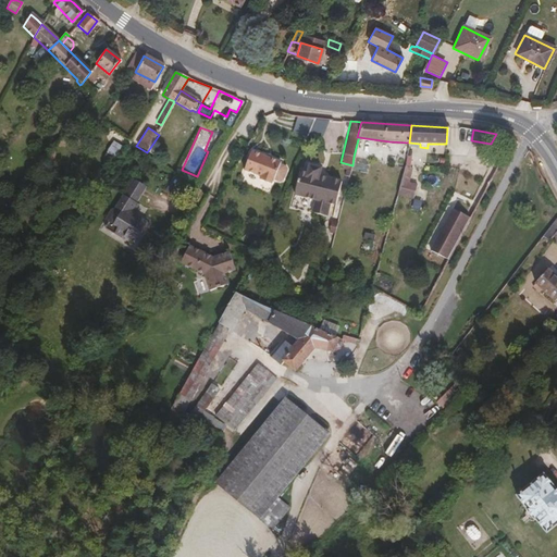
[(517,143),(509,138),(496,134),(491,144),(514,148),(517,143)]
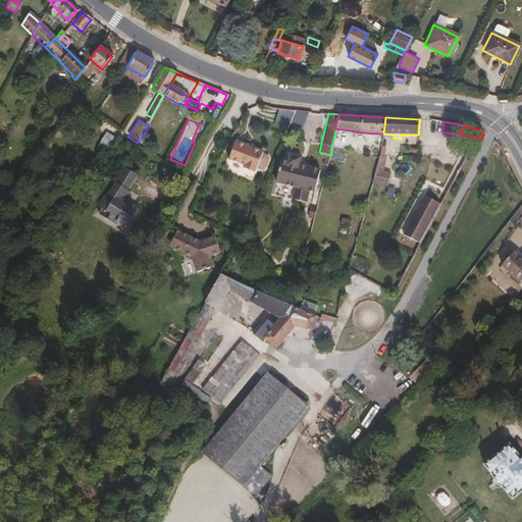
[(342,138),(343,129),(336,128),(335,131),(331,147),(337,149),(340,139),(342,138)]
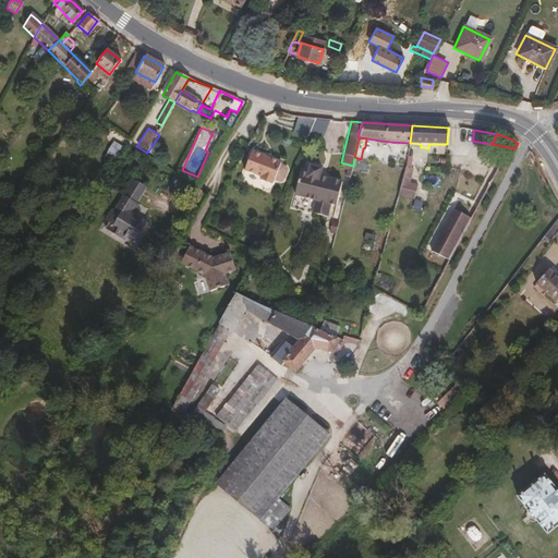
[(107,153),(114,158),(123,146),(114,141),(107,153)]
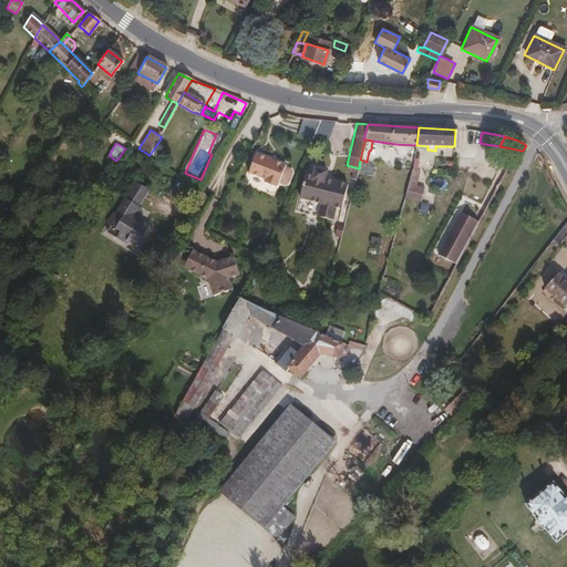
[(276,184),(284,165),(255,153),(247,173),(264,179),(261,182),(274,186),(274,184),(276,184)]
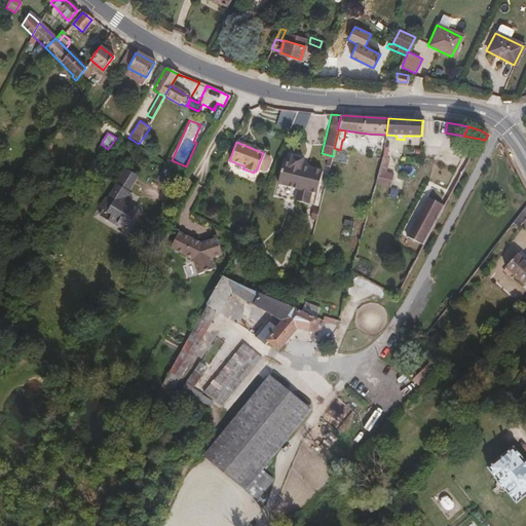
[(315,195),(322,173),(301,166),(303,159),(292,156),(290,163),(284,161),(276,185),(297,190),(294,200),(307,204),(311,194),(315,195)]
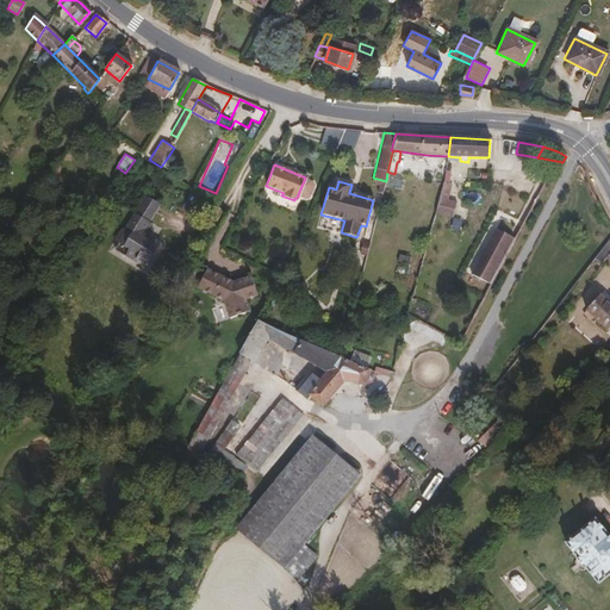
[(444,200),(449,184),(442,181),(437,199),(444,200)]
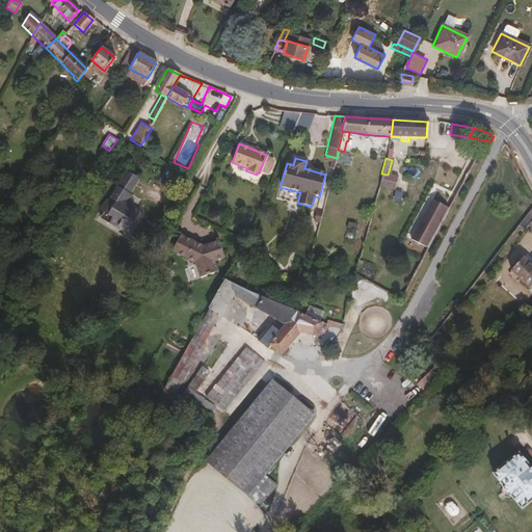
[(131,194),(139,179),(127,171),(117,186),(131,194)]
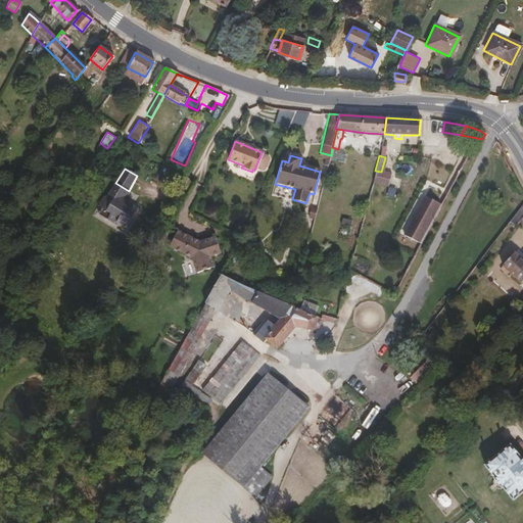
[(126,229),(138,209),(125,202),(127,199),(124,198),(129,191),(115,183),(107,196),(107,200),(101,210),(110,215),(106,221),(115,226),(117,224),(126,229)]
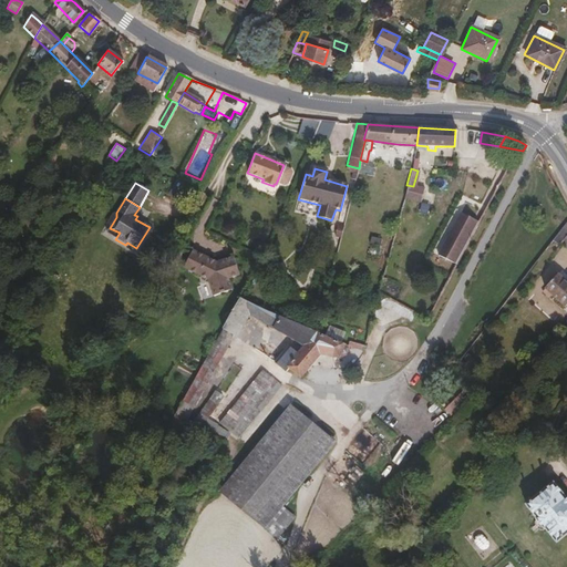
[(409,281),(430,206),(403,198),(378,291),(400,303),(412,309),(424,287),(409,281)]
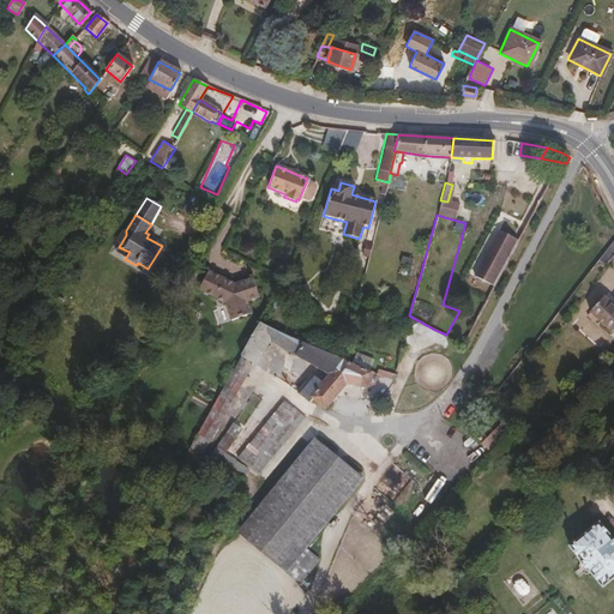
[(494,288),(522,241),(503,229),(477,277),(494,288)]
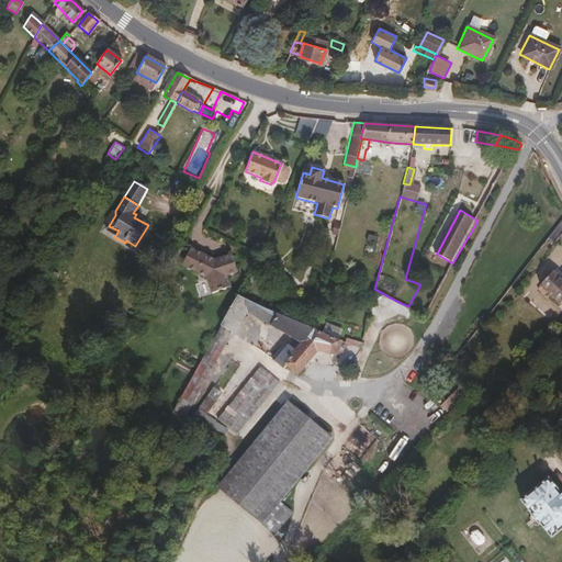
[(109,226),(115,215),(115,211),(111,213),(104,223),(109,226)]
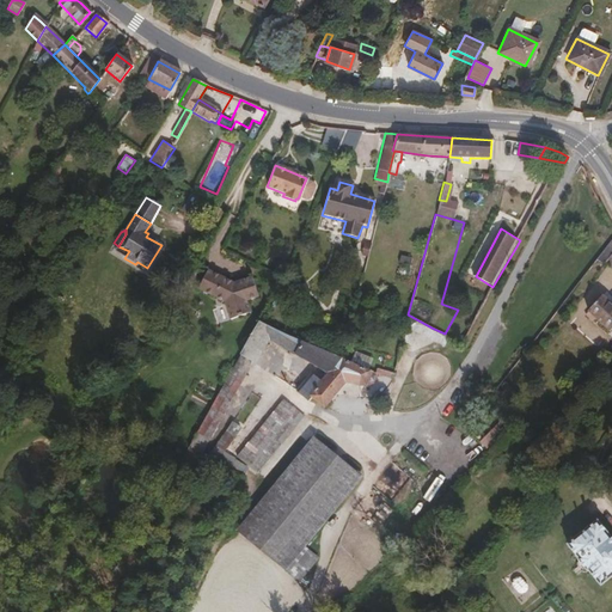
[(124,258),(129,251),(118,246),(115,252),(124,258)]
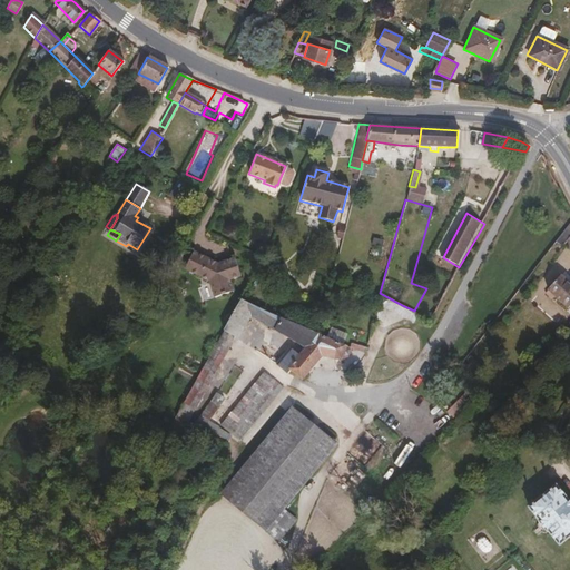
[(383,247),(384,241),(373,238),(372,245),(383,247)]
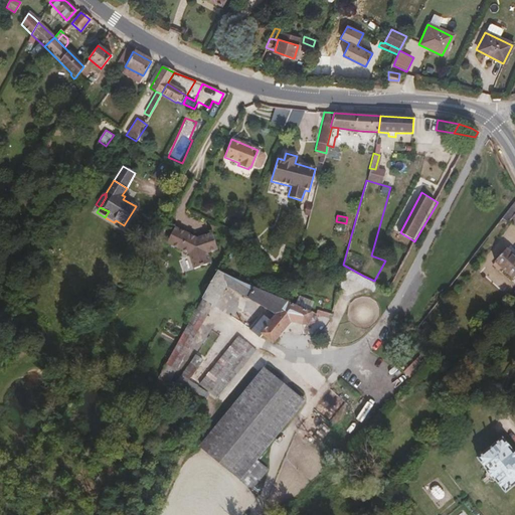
[(217,250),(211,233),(196,237),(174,226),(166,242),(188,253),(193,270),(209,264),(206,253),(217,250)]
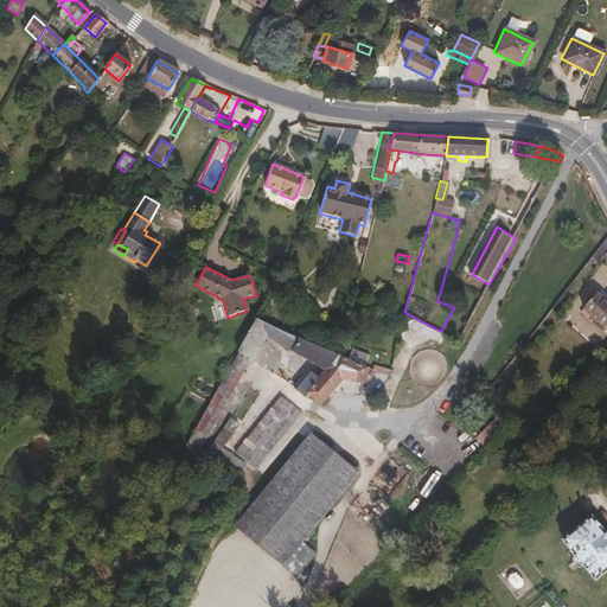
[(582,312),(606,334),(606,301),(599,294),(582,312)]
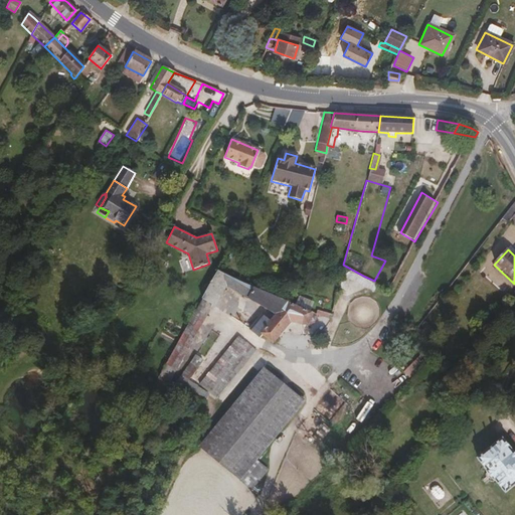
[(359,283),(363,276),(343,265),(337,286),(338,288),(340,287),(344,289),(346,283),(354,280),(359,283)]
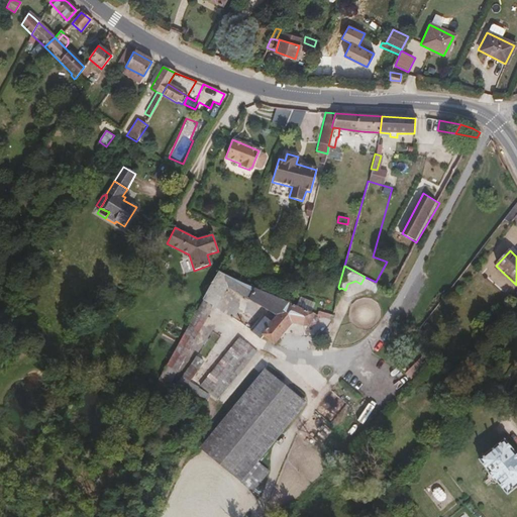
[(215,308),(227,287),(231,280),(218,273),(202,301),(213,307),(215,308)]
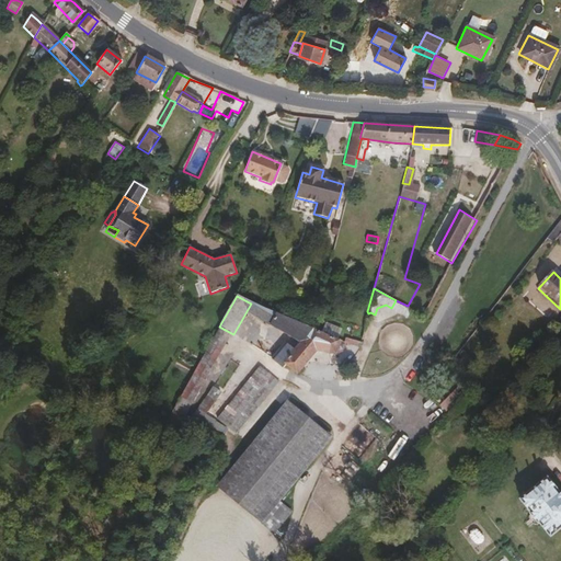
[(338,345),(251,304),(247,311),(300,344),(311,354),(316,350),(332,356),(333,355),(338,345)]
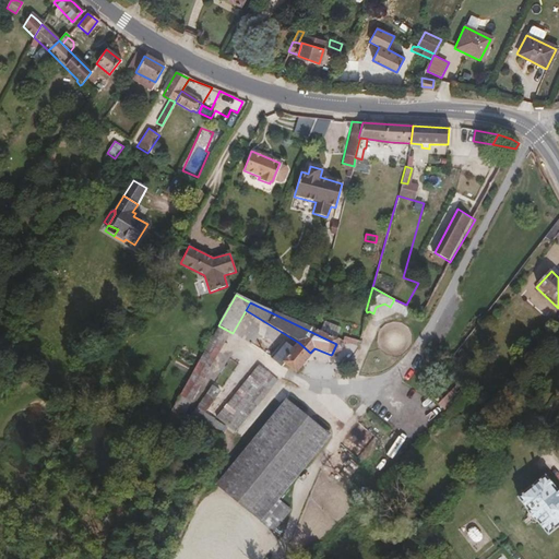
[(406,316),(408,310),(392,302),(390,308),(406,316)]
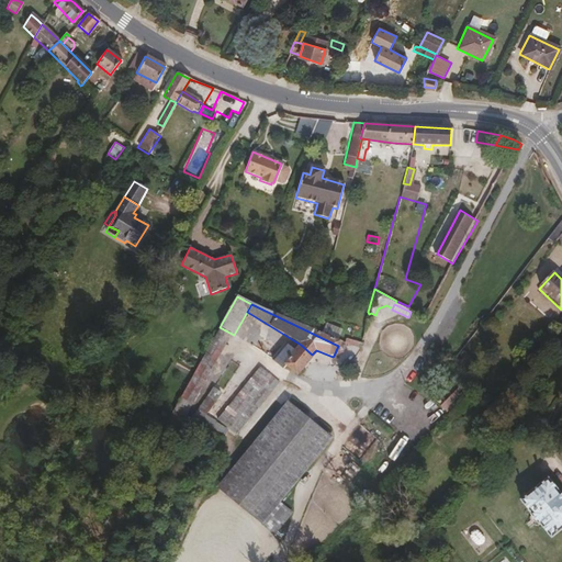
[(173,436),(232,334),(220,327),(161,429),(173,436)]
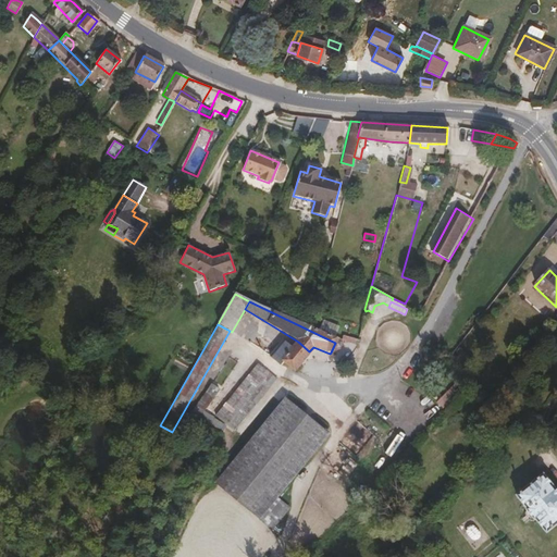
[(356,347),(339,341),(337,345),(335,343),(331,353),(335,355),(337,354),(341,347),(354,354),(356,347)]
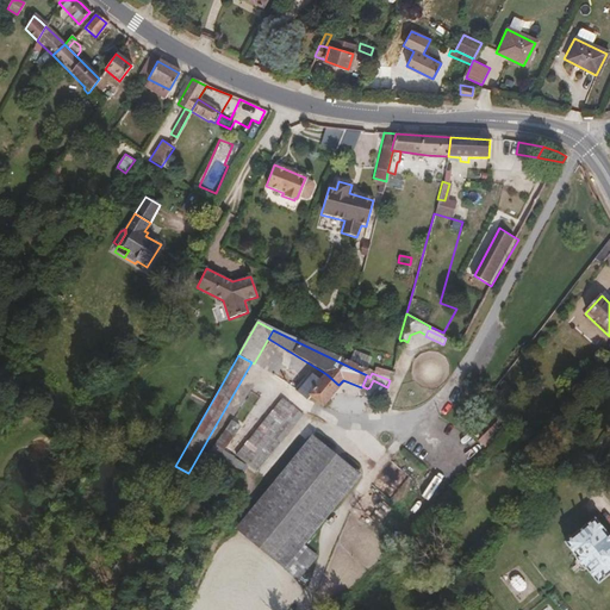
[(322,405),(338,385),(327,374),(318,385),(310,396),(322,405)]
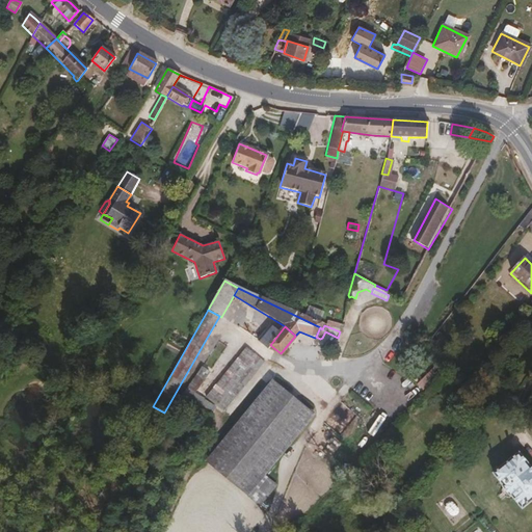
[(270,345),(277,336),(269,329),(266,329),(257,341),(267,348),(270,345)]
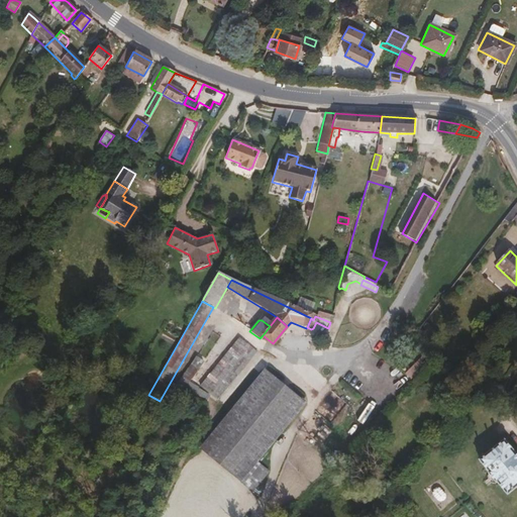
[(215,400),(255,352),(237,337),(198,385),(215,400)]
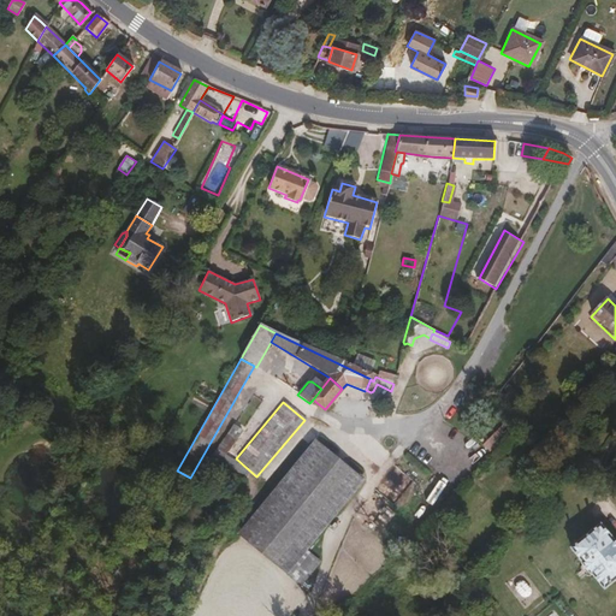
[(504,422),(483,445),(491,452),(513,431),(504,422)]
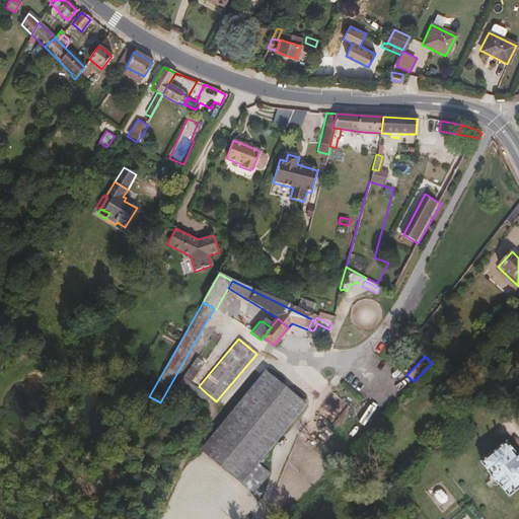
[(204,403),(184,389),(189,383),(199,369),(193,363),(166,399),(173,404),(178,398),(198,413),(204,403)]
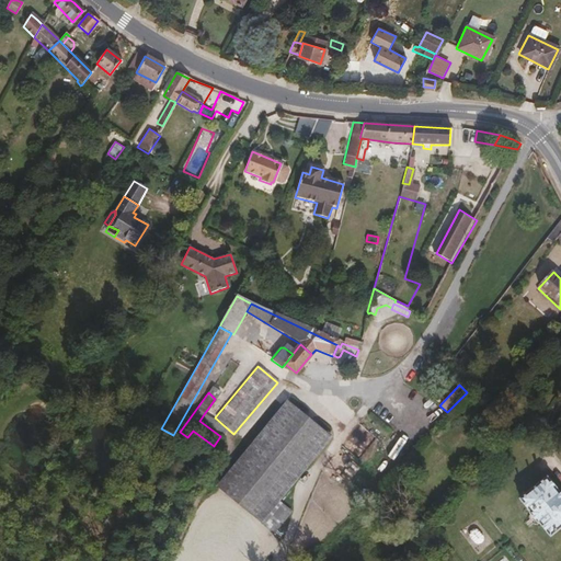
[(256,522),(328,437),(285,402),(215,487),(256,522)]
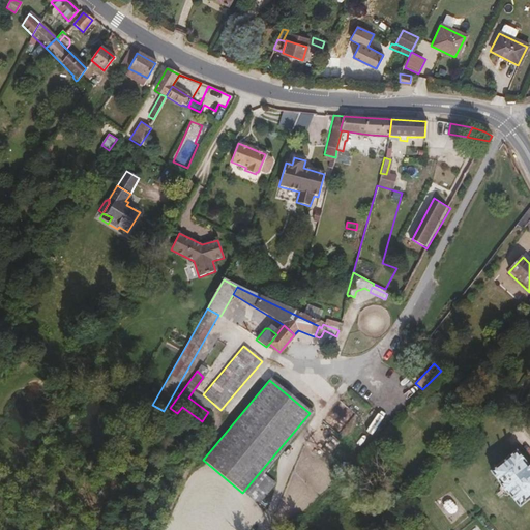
[(212,407),(193,391),(188,398),(208,412),(212,407)]
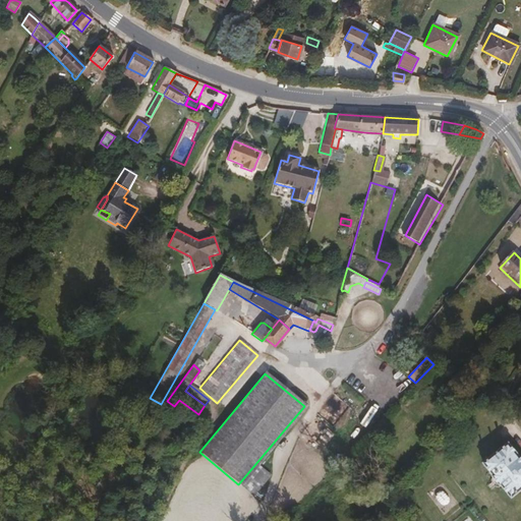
[(520,487),(520,459),(508,442),(483,462),(494,475),(501,484),(510,497),(520,487)]
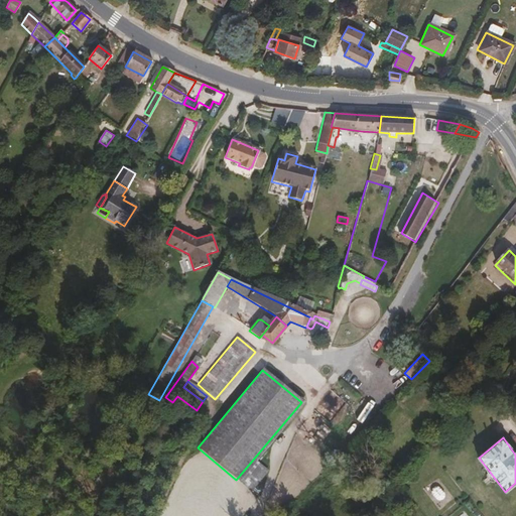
[(496,480),(489,471),(486,473),(486,476),(491,482),(494,482),(496,480)]
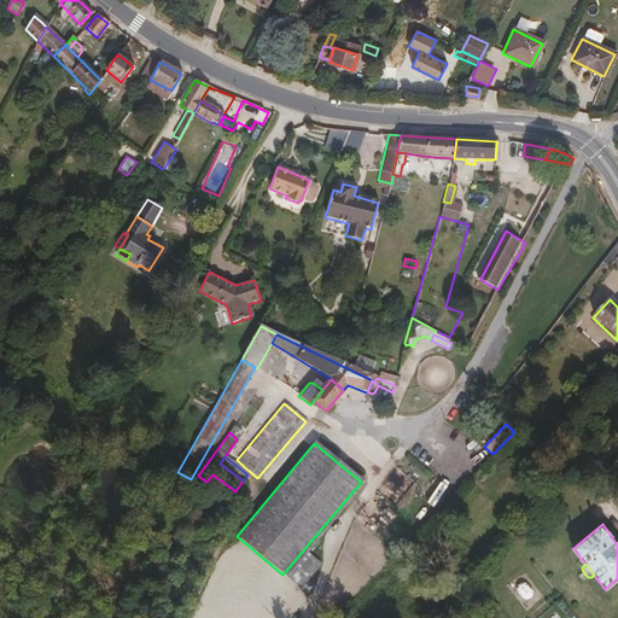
[(523,600),(532,596),(528,583),(518,587),(523,600)]
